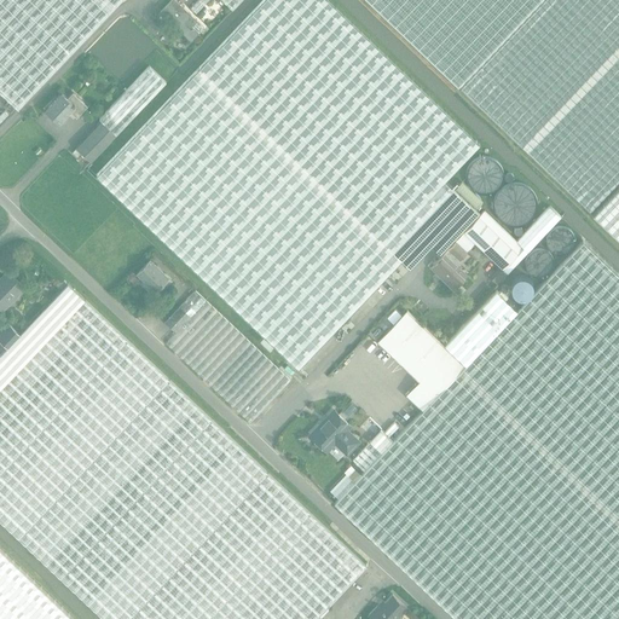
[(0,0),(0,87),(21,108),(104,21),(110,15),(123,0),(0,0)]
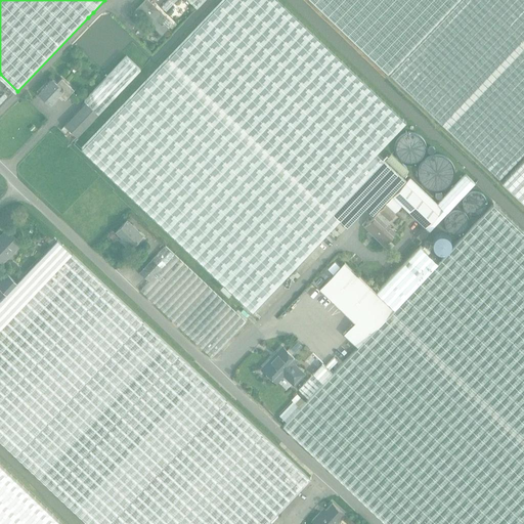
[(377,154),(405,123),(276,0),(222,0),(81,147),(253,311),(340,220),(333,213),(384,160),(377,154)]
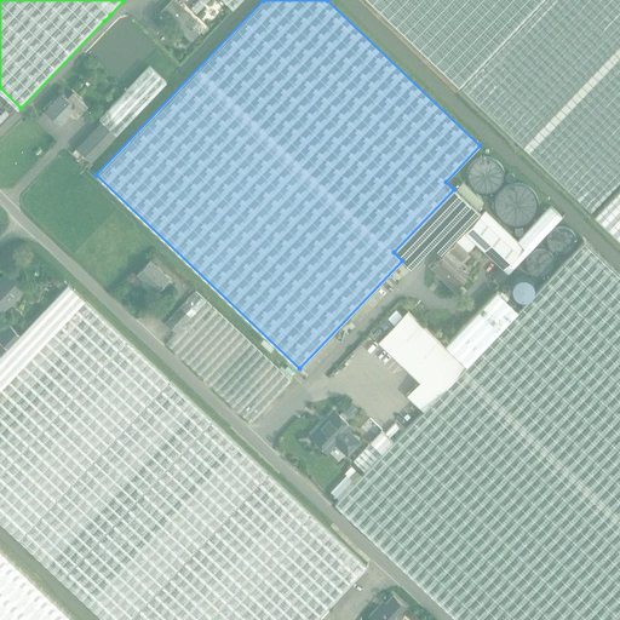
[(176,0),(171,0),(160,11),(190,40),(197,33),(191,26),(196,19),(176,0)]
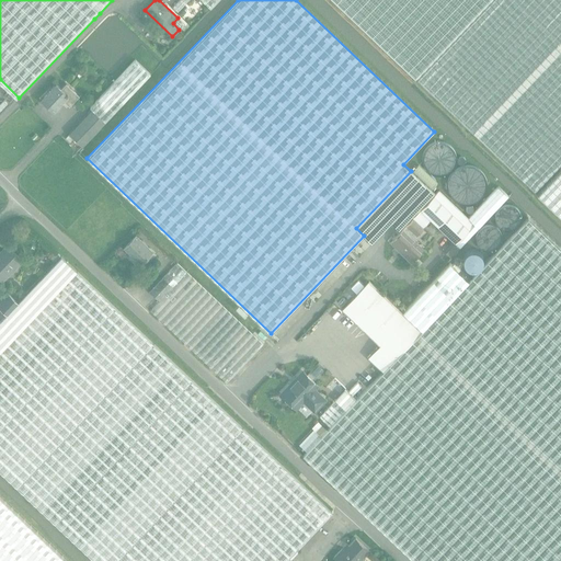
[(178,0),(171,8),(176,12),(187,0),(178,0)]
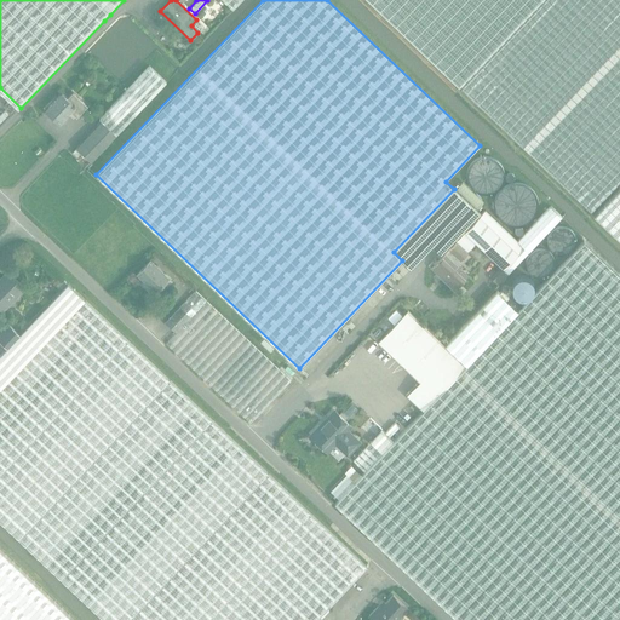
[(367,0),(406,36),(461,89),(545,0),(367,0)]
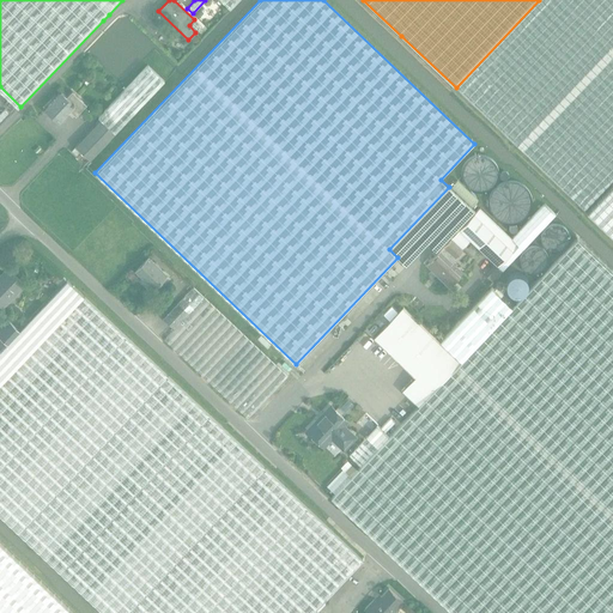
[(479,109),(521,149),(584,210),(612,178),(612,0),(539,0),(456,87),(479,109)]
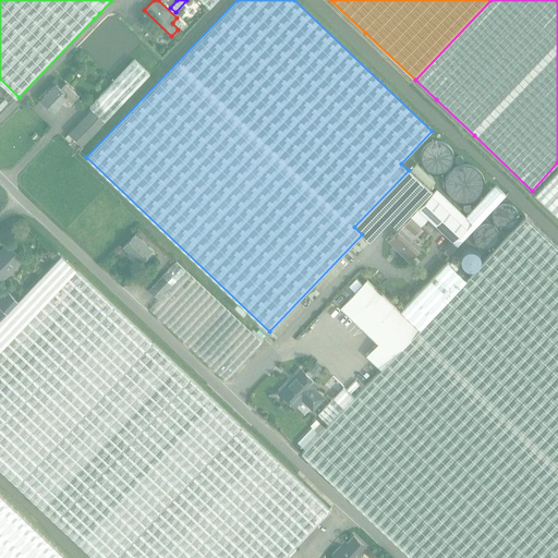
[(92,108),(69,133),(83,145),(150,74),(135,59),(89,106),(92,108)]
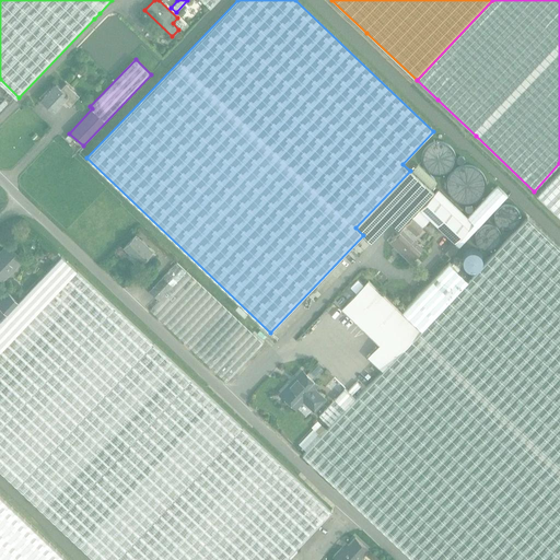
[(56,84),(42,98),(54,111),(62,101),(69,106),(79,96),(66,83),(60,89),(56,84)]
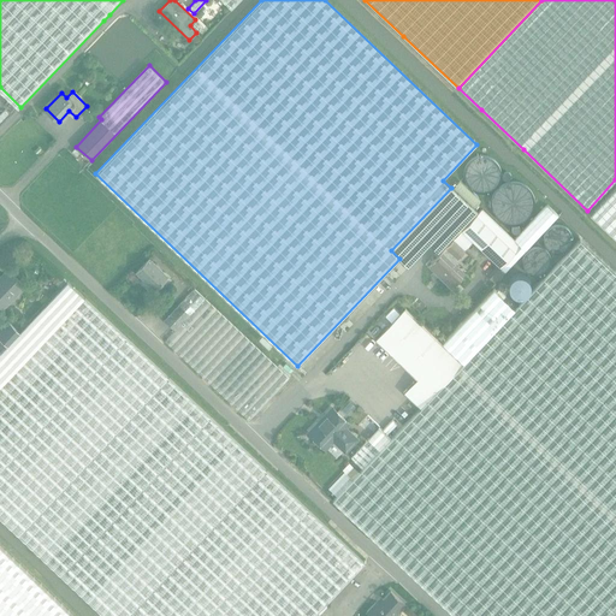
[(615,187),(591,213),(615,237),(615,187)]
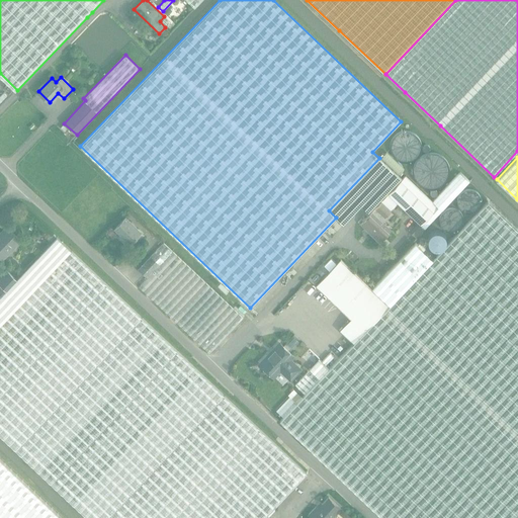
[(387,193),(398,202),(425,229),(469,182),(459,172),(432,201),(405,176),(402,179),(379,158),(329,210),(336,218),(343,225),(361,205),(368,212),(386,192),(387,193)]
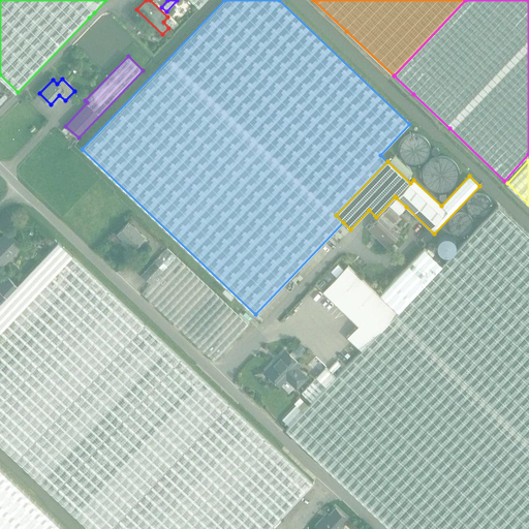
[(396,197),(387,207),(389,208),(394,213),(397,216),(406,207),(396,197)]
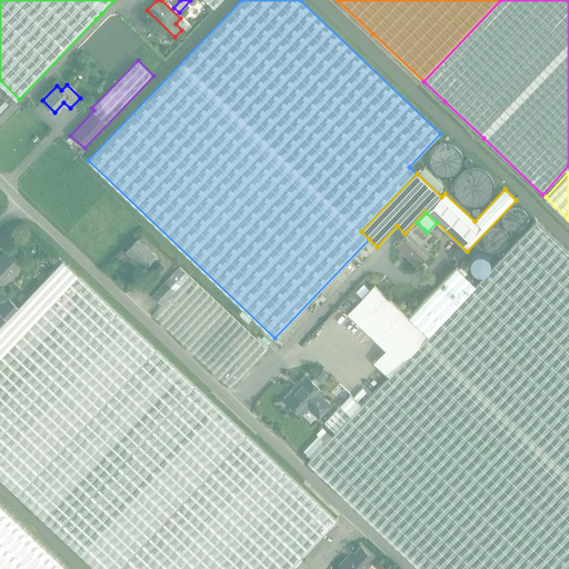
[(428,336),(388,378),(361,406),(336,432),(308,461),(420,568),(568,568),(568,253),(536,221),(475,286),(428,336)]
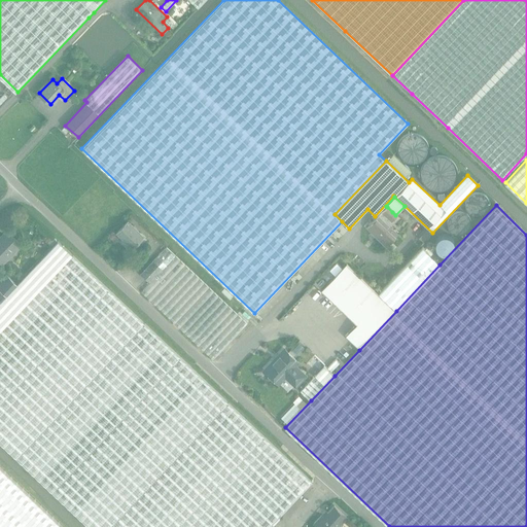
[(379,216),(366,227),(386,246),(397,234),(389,225),(397,217),(395,215),(392,212),(387,207),(379,216)]
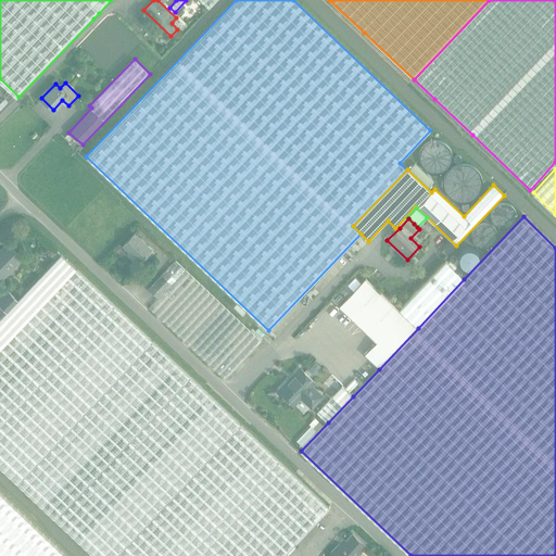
[(135,234),(123,244),(139,261),(151,249),(135,234)]
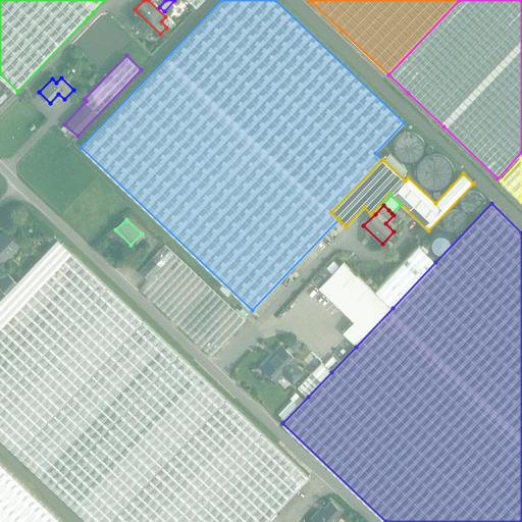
[(0,259),(1,260),(19,242),(7,229),(0,236),(0,259)]
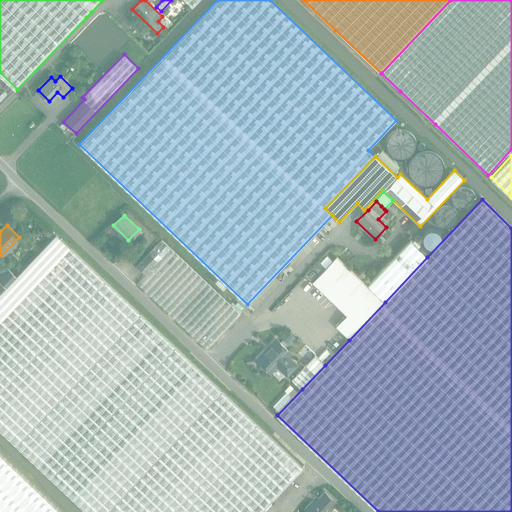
[(55,233),(52,230),(47,235),(50,238),(55,233)]
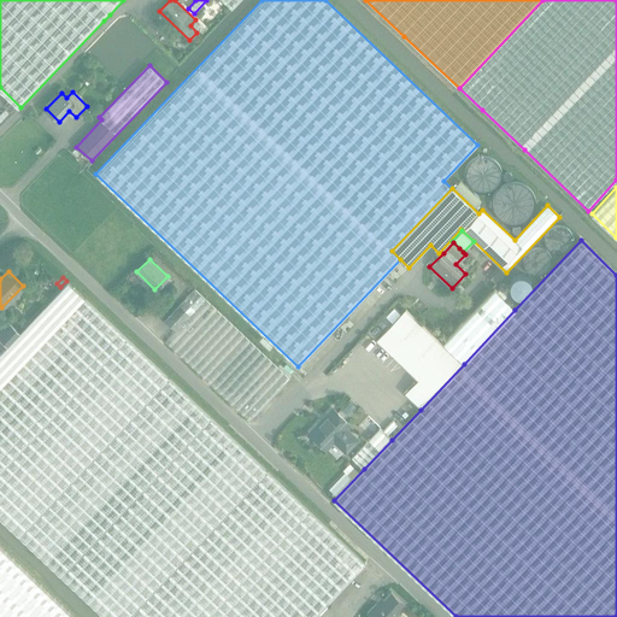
[(0,351),(0,385),(83,297),(66,281),(60,287),(18,333),(12,340),(6,345),(0,351)]
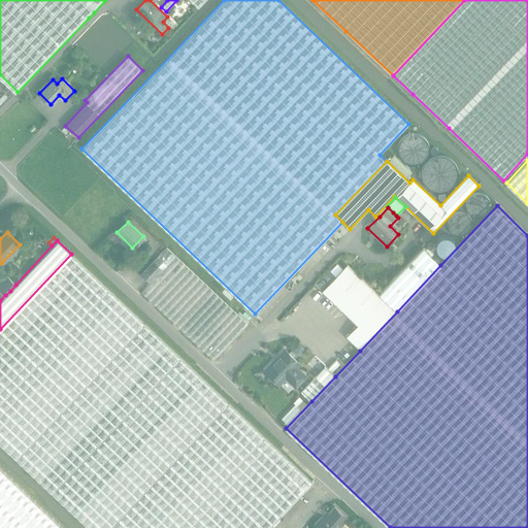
[(213,361),(248,324),(166,248),(140,274),(150,284),(141,292),(187,335),(213,361)]
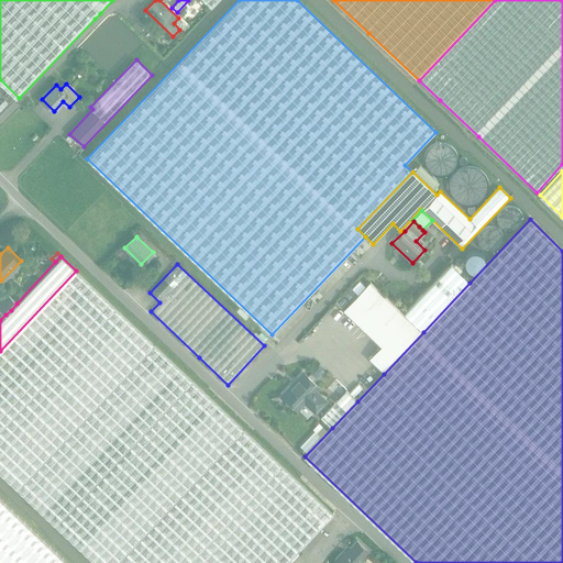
[(404,313),(423,332),(470,283),(451,264),(404,313)]
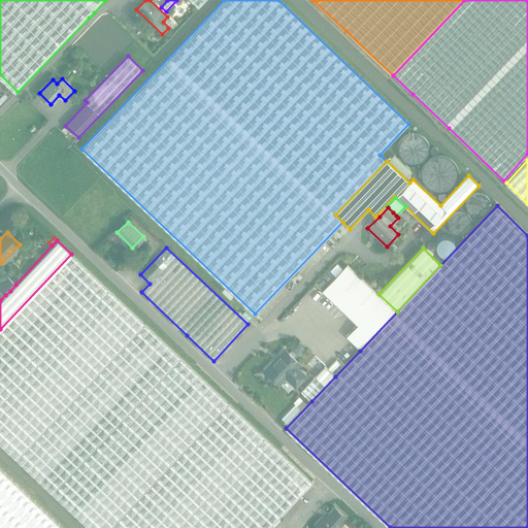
[(0,444),(88,527),(268,527),(311,482),(71,254),(0,329),(0,444)]
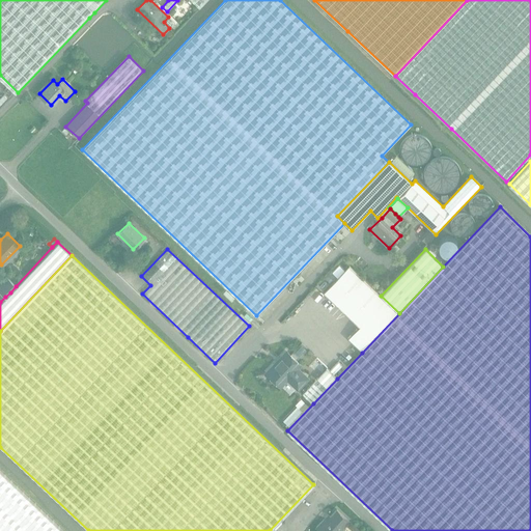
[(347,338),(362,353),(399,313),(381,296),(350,264),(323,292),(359,327),(347,338)]
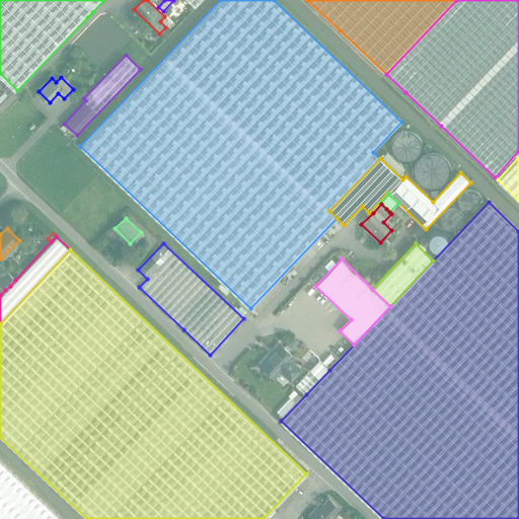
[(331,258),(324,266),(329,271),(337,264),(331,258)]
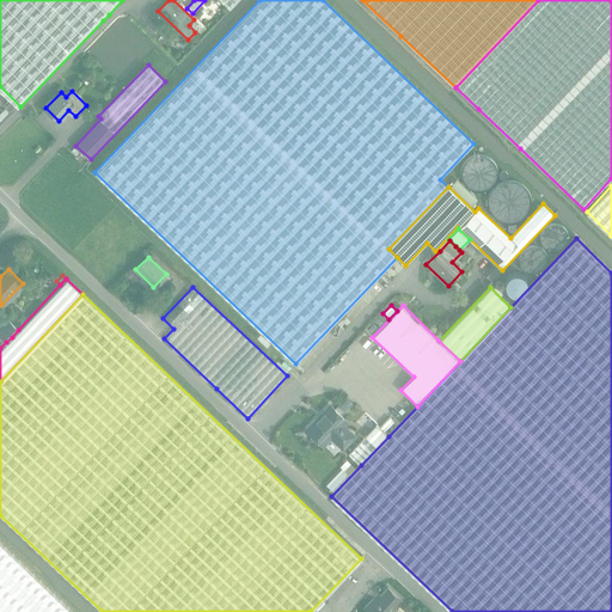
[(8,319),(0,326),(0,336),(6,342),(12,337),(18,330),(19,329),(8,319)]
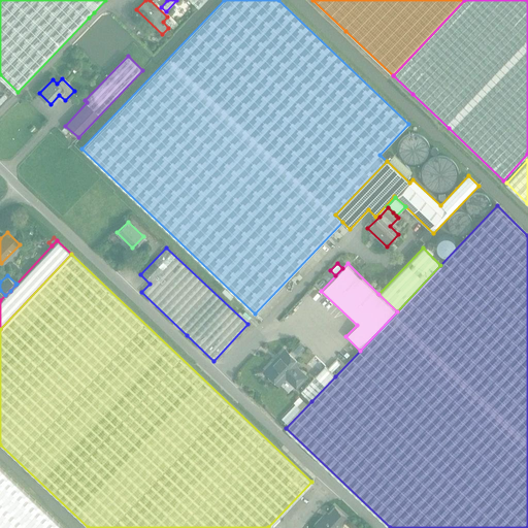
[(272,362),(264,371),(278,385),(286,377),(296,387),(306,376),(296,366),(299,363),(285,350),(278,356),(281,358),(274,364),(272,362)]
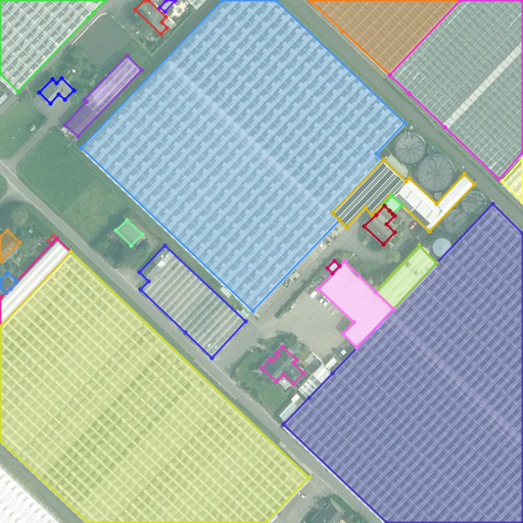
[(313,373),(297,388),(308,397),(332,373),(321,363),(313,373)]
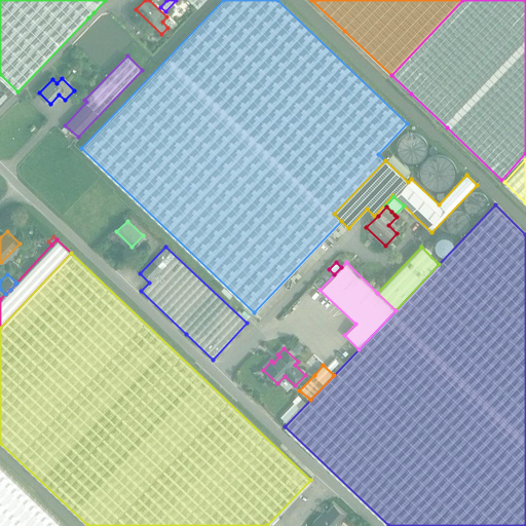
[(298,396),(293,401),(294,403),(301,409),(306,403),(298,396)]
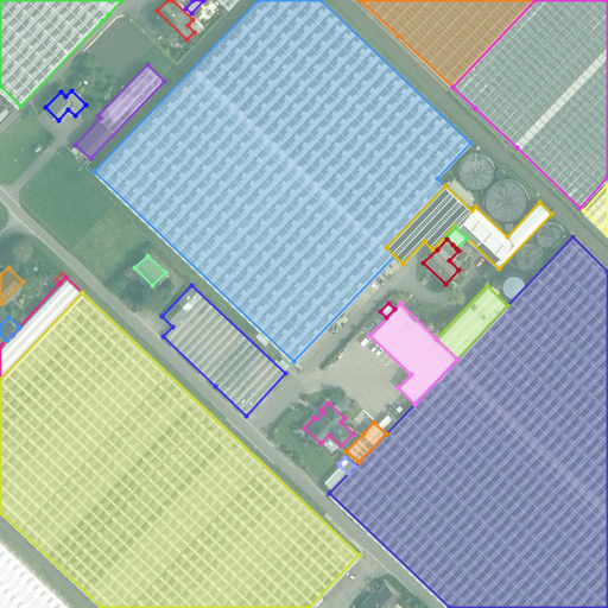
[(340,466),(324,482),(331,489),(348,473),(340,466)]
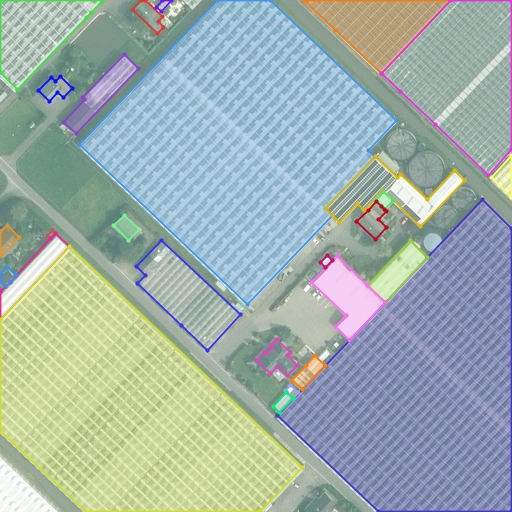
[(0,511),(61,511),(14,467),(0,453),(0,511)]
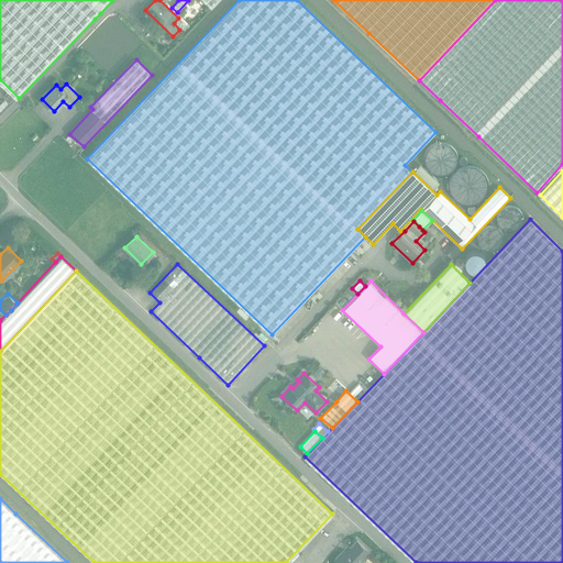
[(364,562),(366,561),(365,560),(370,554),(356,541),(345,553),(343,551),(334,560),(338,562),(364,562)]
